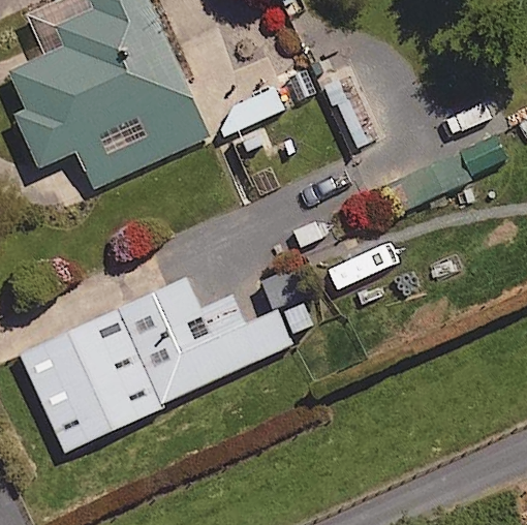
[(207,131),(147,0),(90,0),(92,6),(57,26),(64,43),(10,65),(24,103),(11,111),(37,166),(73,149),(93,185),(207,131)]
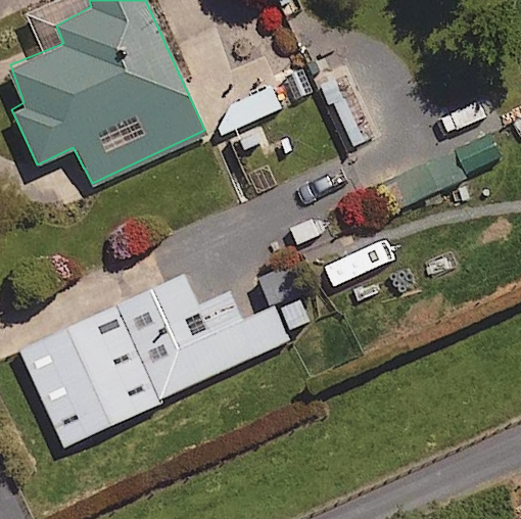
[(347,69),(315,85),(345,150),(378,135),(347,69)]
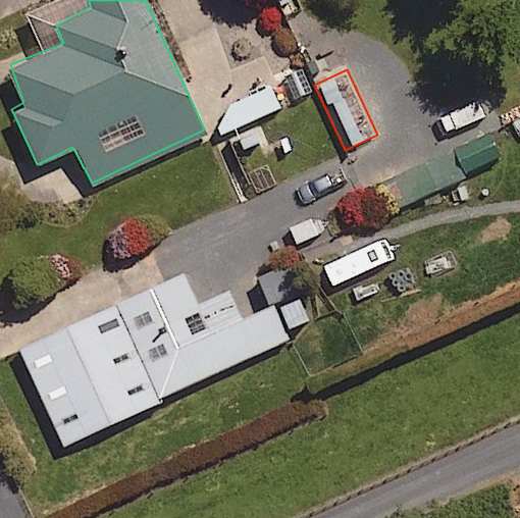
[(282,105),(274,86),(224,109),(232,128),(282,105)]
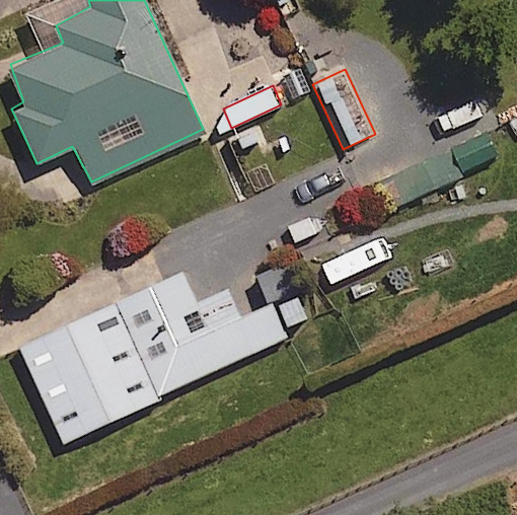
[(431,196),(422,168),(377,185),(386,211),(431,196)]
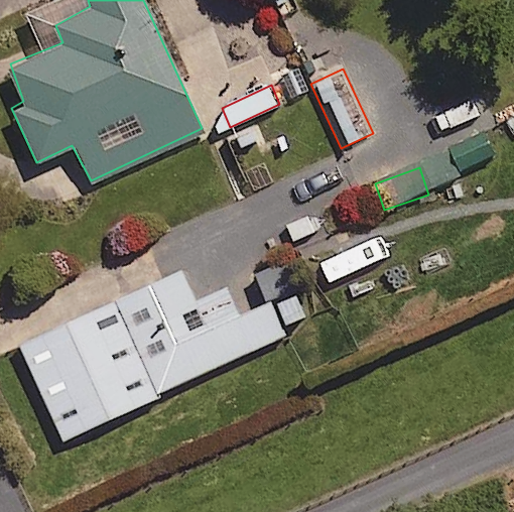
[(194,304),(177,272),(19,349),(63,441),(306,324),(290,291),(238,316),(224,289),(194,304)]
